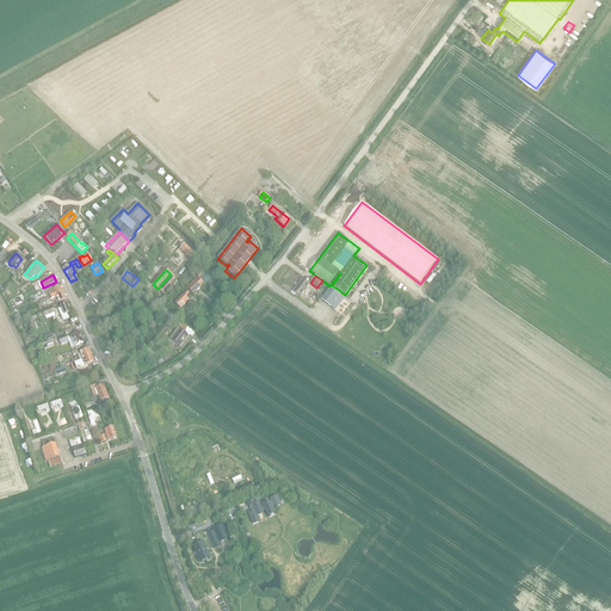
[(186,289),(193,295),(204,284),(198,278),(186,289)]
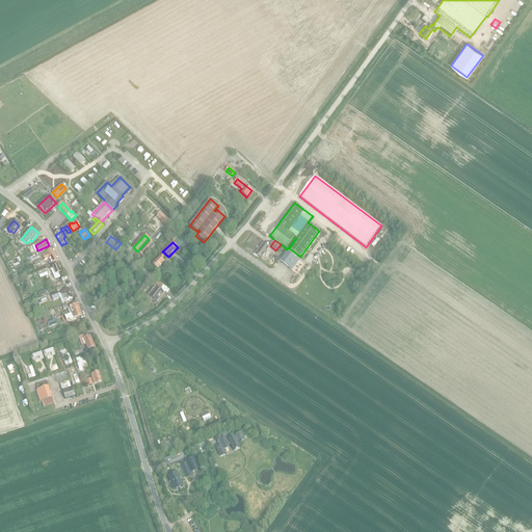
[(256,255),(262,259),(270,247),(264,243),(256,255)]
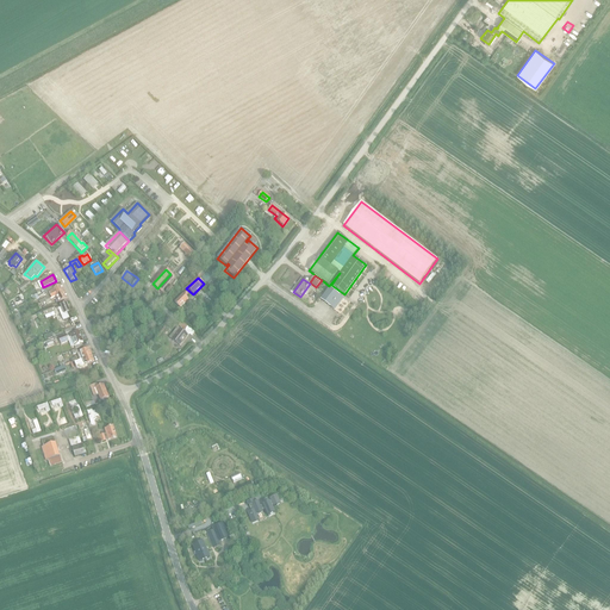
[(19,288),(22,291),(31,285),(29,281),(19,288)]
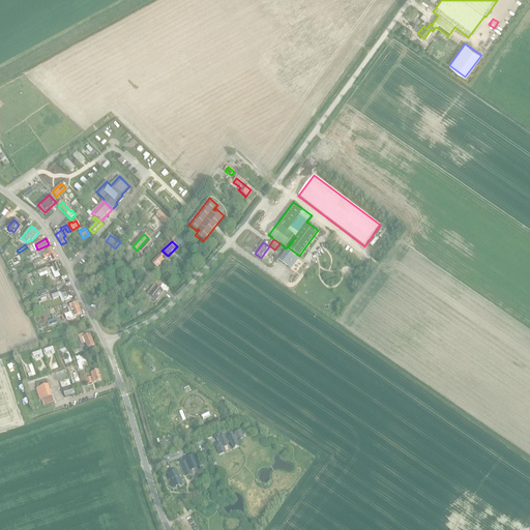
[(49,246),(35,253),(37,256),(42,254),(43,253),(46,252),(50,249),(49,246)]
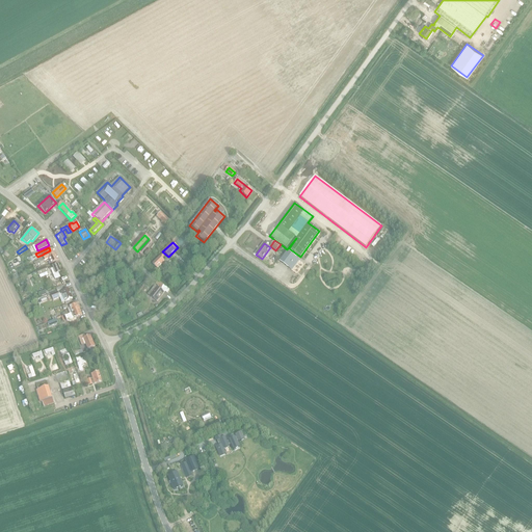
[(44,254),(43,255),(45,260),(49,259),(56,255),(53,249),(50,250),(46,253),(44,254)]
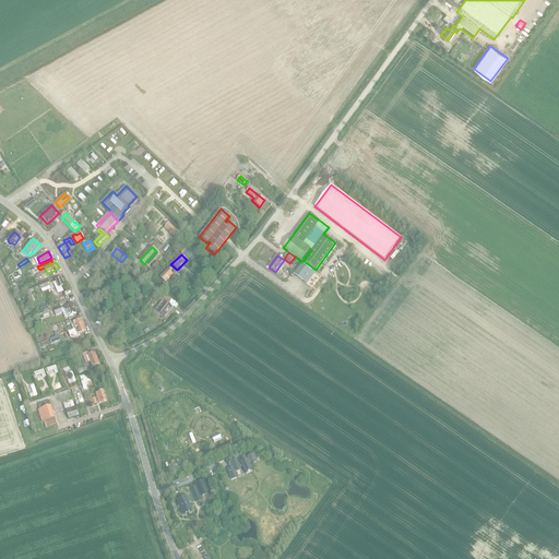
[(302,263),(294,274),(302,281),(311,270),(302,263)]
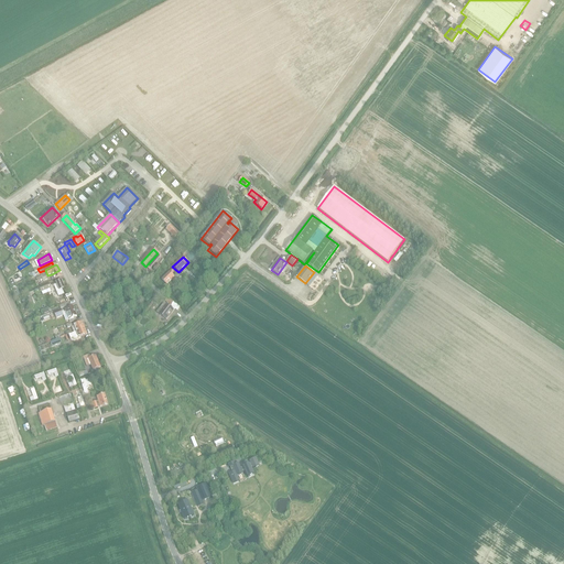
[(162,280),(166,285),(174,278),(172,275),(175,272),(173,269),(162,280)]
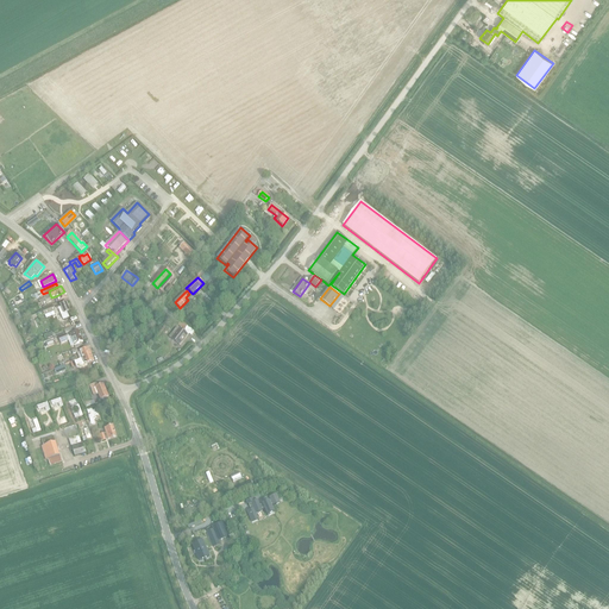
[(57,300),(56,300),(57,303),(68,297),(64,292),(56,296),(57,300)]
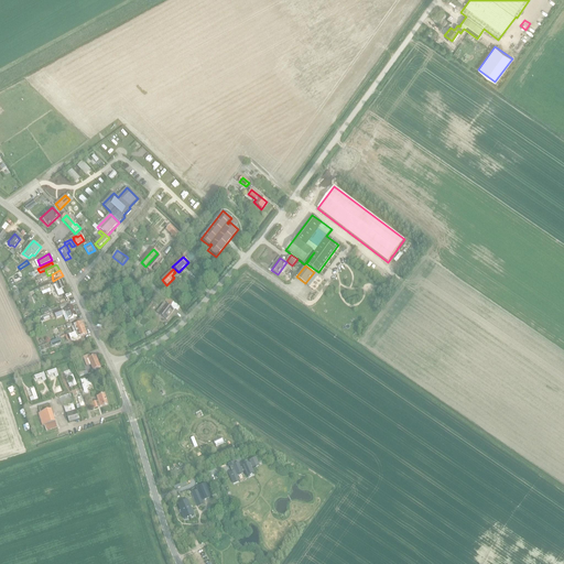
[(62,291),(65,289),(62,281),(55,283),(56,284),(52,285),(53,288),(54,286),(57,292),(58,293),(62,292),(62,291)]
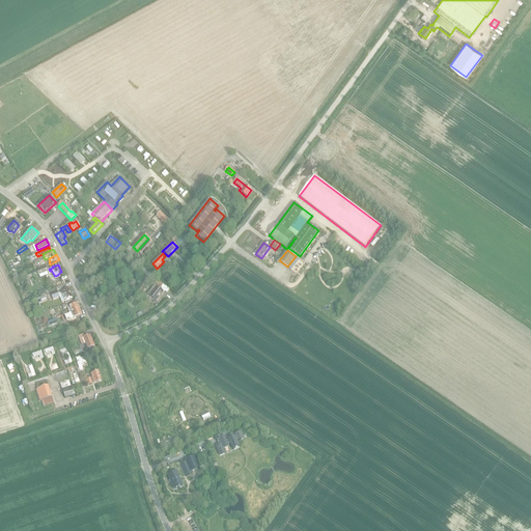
[(165,291),(167,292),(170,289),(164,285),(159,280),(156,284),(158,286),(149,296),(157,302),(164,292),(164,291),(165,291)]
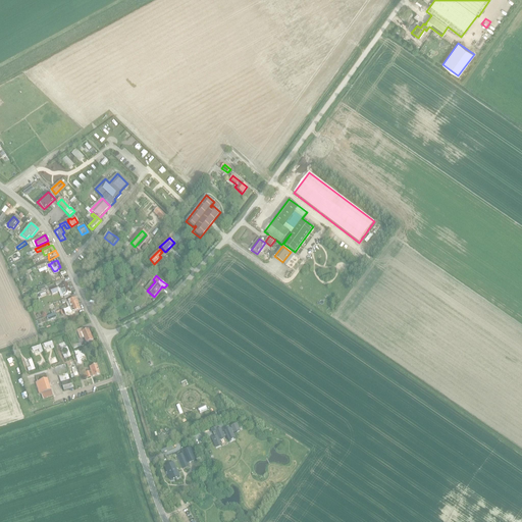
[(60,288),(64,296),(71,293),(67,284),(60,288)]
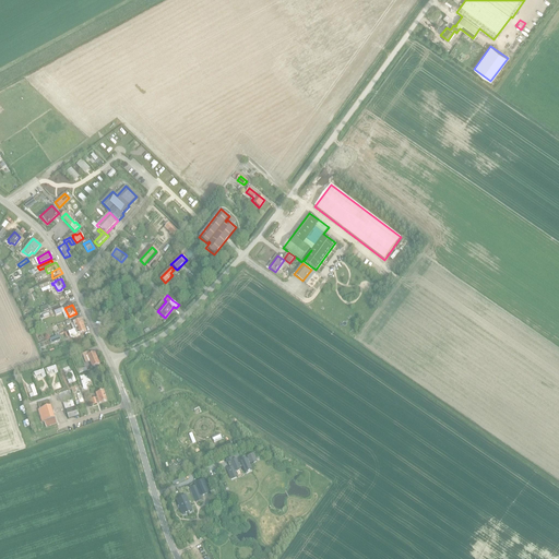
[(54,309),(56,316),(62,312),(60,307),(54,309)]
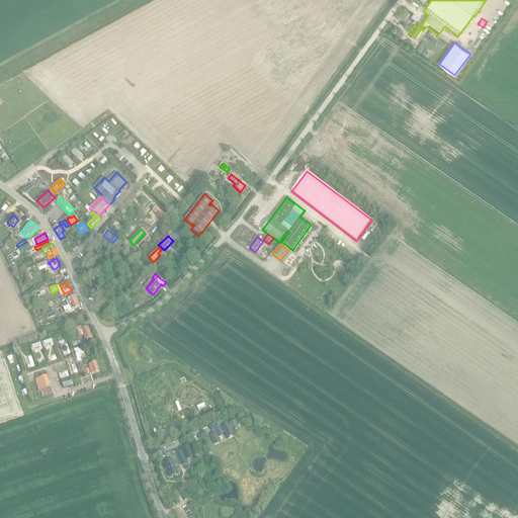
[(68,306),(78,301),(76,296),(68,299),(67,299),(66,301),(68,306)]
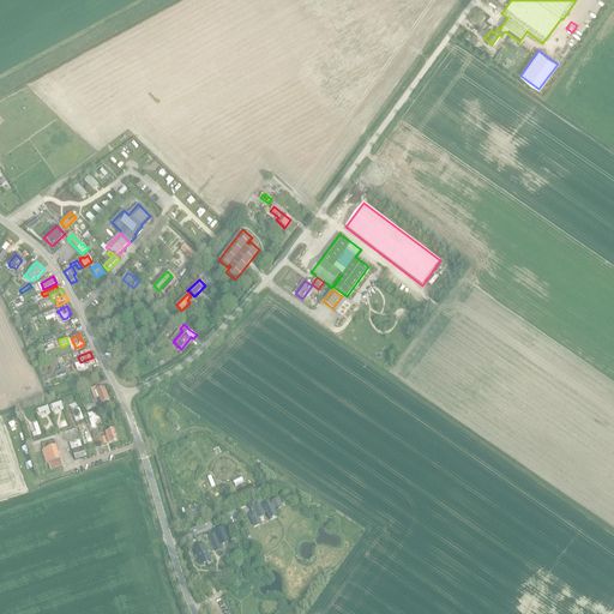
[(72,366),(71,366),(73,372),(77,369),(82,372),(89,369),(88,367),(95,363),(92,357),(80,362),(78,363),(72,366)]
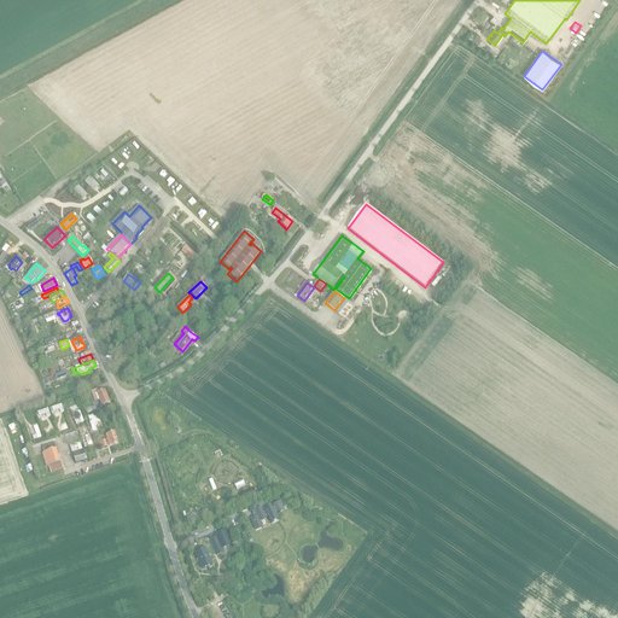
[(105,390),(99,392),(98,388),(91,391),(94,401),(99,400),(101,406),(103,406),(104,406),(105,404),(110,402),(105,390)]
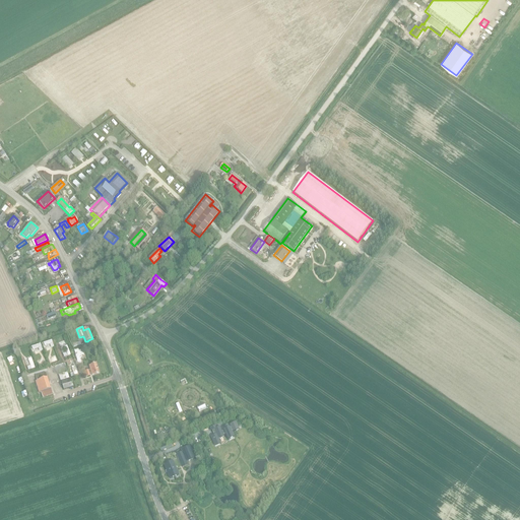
[(82,349),(79,350),(78,349),(74,350),(78,363),(81,363),(79,358),(81,356),(81,354),(84,354),(82,349)]
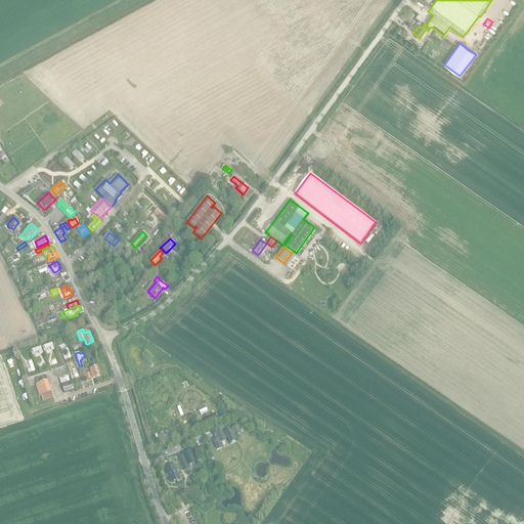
[(84,382),(100,377),(97,367),(90,369),(91,374),(86,376),(85,373),(82,374),(84,382)]
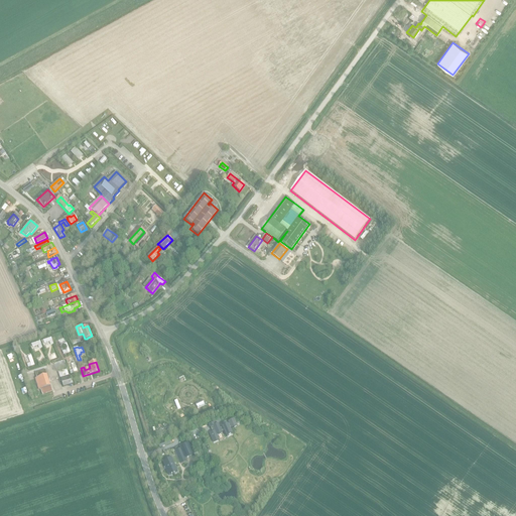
[(42,395),(52,392),(46,370),(36,373),(37,379),(35,379),(38,391),(41,390),(42,395)]
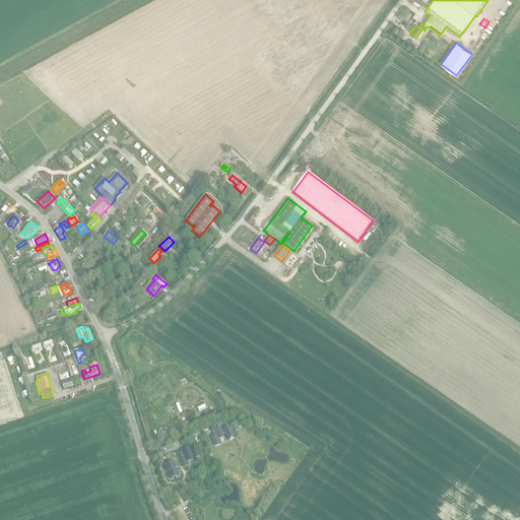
[(60,377),(64,391),(73,388),(69,374),(60,377)]
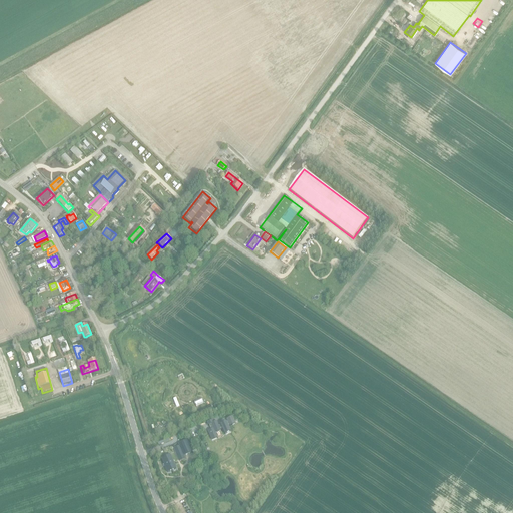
[(212,420),(207,422),(208,425),(209,425),(211,429),(208,431),(212,440),(217,438),(215,433),(221,431),(220,429),(222,428),(225,434),(230,432),(228,425),(229,424),(229,426),(235,423),(232,416),(226,419),(228,422),(226,422),(218,425),(216,421),(213,422),(212,420)]
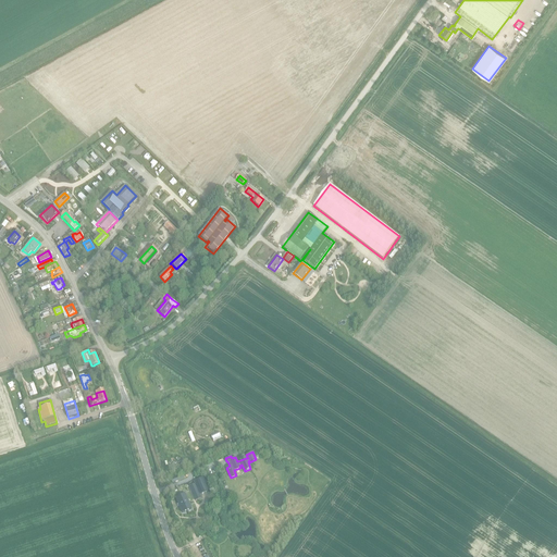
[(210,490),(203,477),(193,480),(195,484),(189,485),(195,499),(201,496),(200,493),(210,490)]
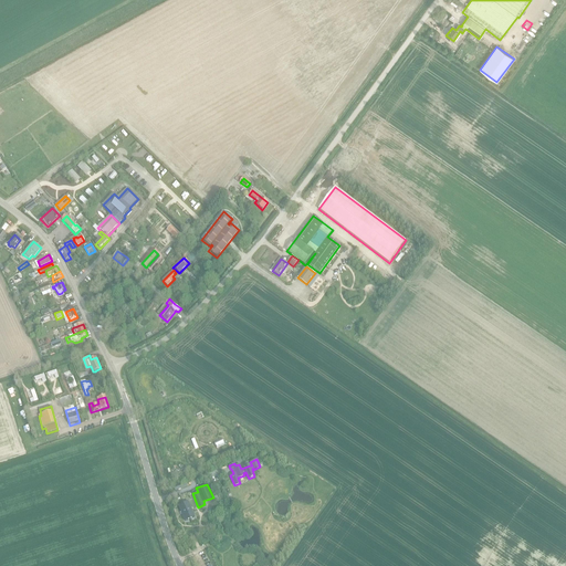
[(188,501),(178,505),(185,521),(195,517),(188,501)]
